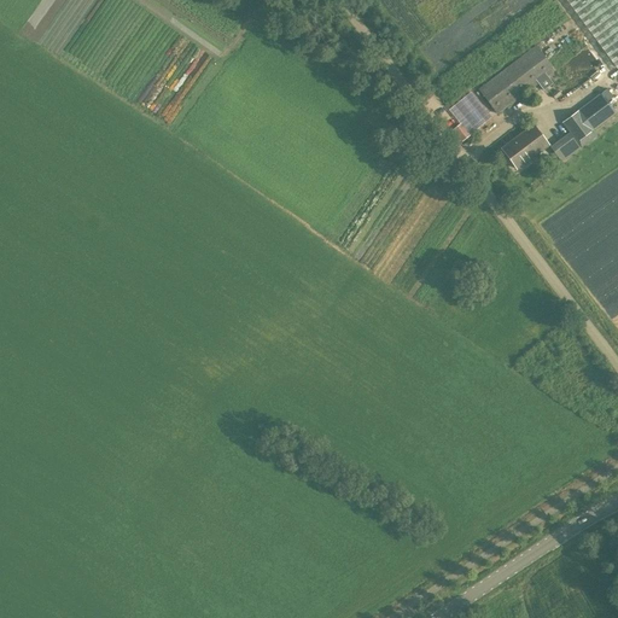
[(617,0),(565,0),(614,65),(617,70),(617,0)]
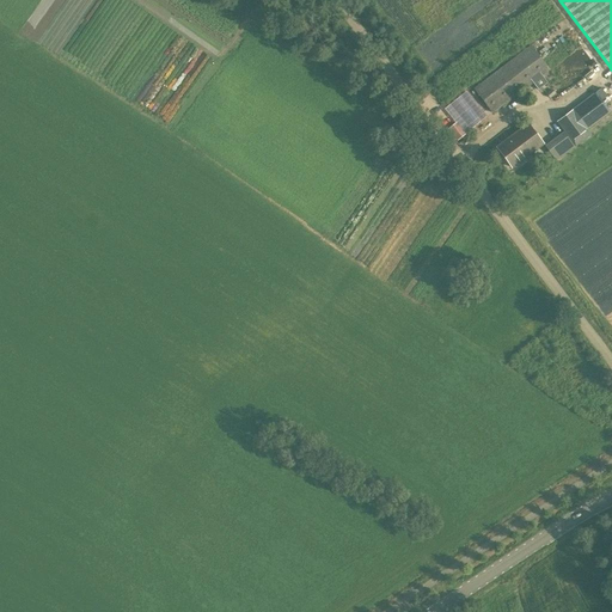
[(473,89),(493,114),(501,108),(532,83),(538,90),(548,83),(542,75),(549,69),(530,46),(473,89)]
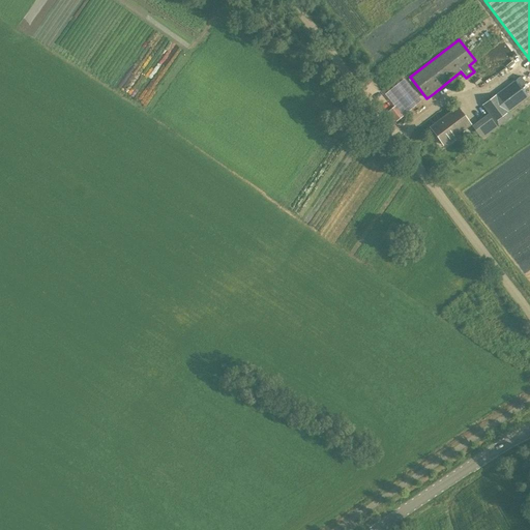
[(494,68),(517,56),(507,39),(484,53),(494,68)]
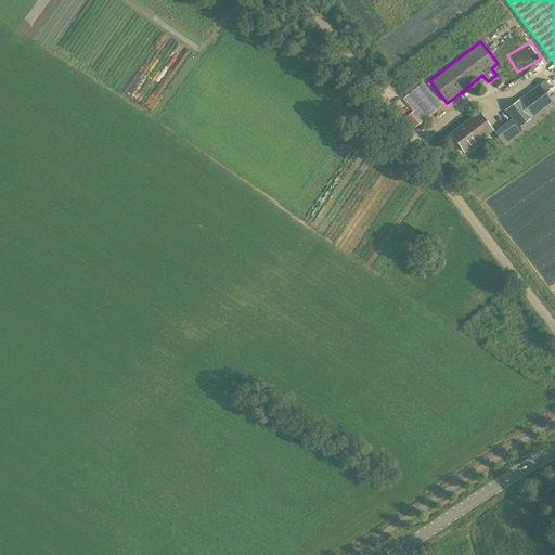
[(551,87),(545,80),(541,84),(540,84),(519,100),(504,111),(523,133),(537,121),(533,117),(554,101),(546,91),(551,87)]
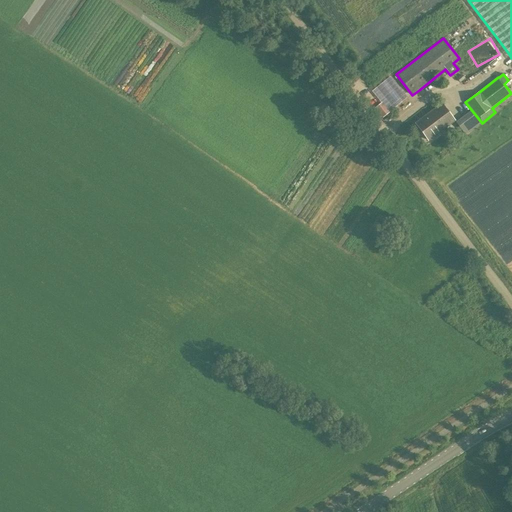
[(386,116),(404,100),(396,91),(378,107),(386,116)]
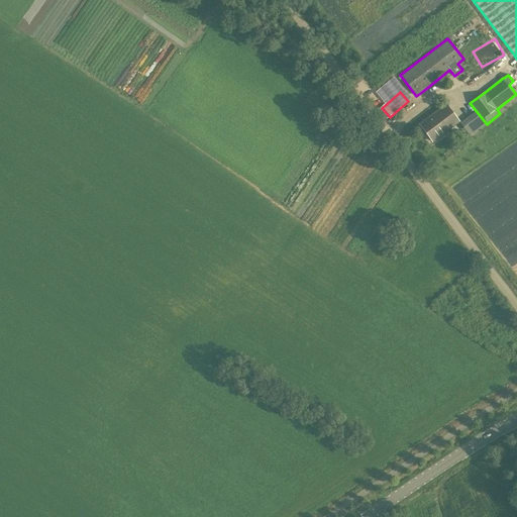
[(419,125),(432,141),(458,121),(445,105),(419,125)]
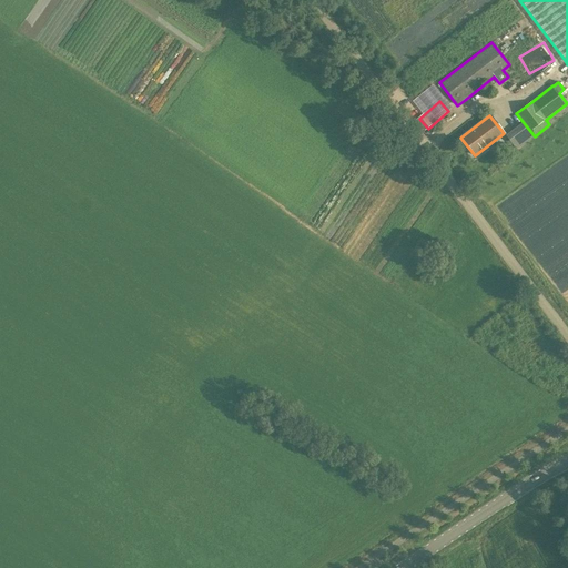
[(504,139),(514,151),(530,138),(520,124),(504,139)]
